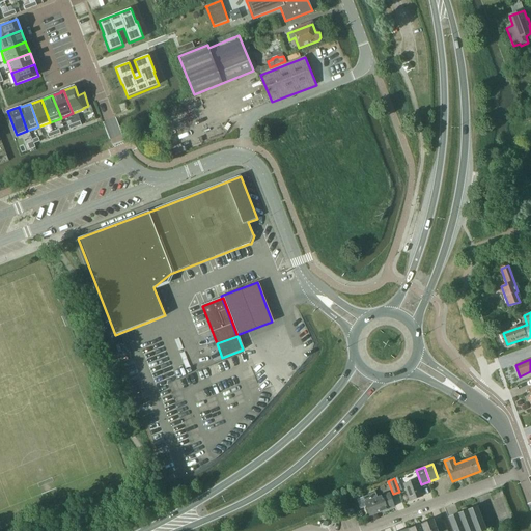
[(411,501),(423,496),(417,479),(403,483),(411,501)]
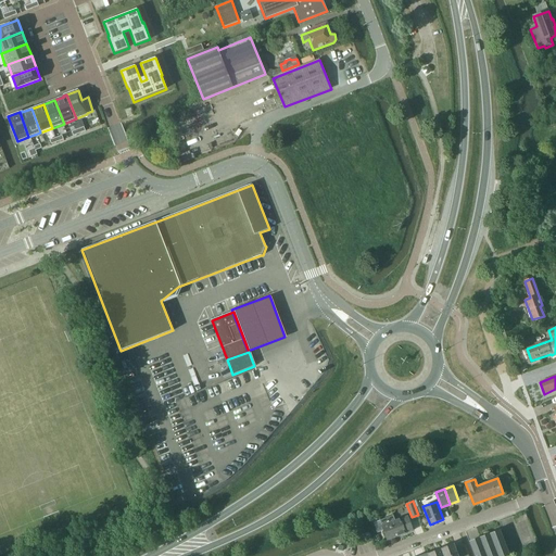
[(388,540),(401,535),(413,531),(407,516),(395,520),(393,516),(380,520),(388,540)]
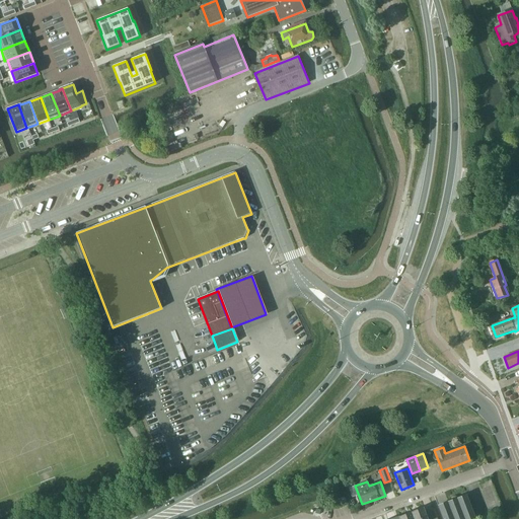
[(442,518),(475,518),(466,496),(438,507),(442,518)]
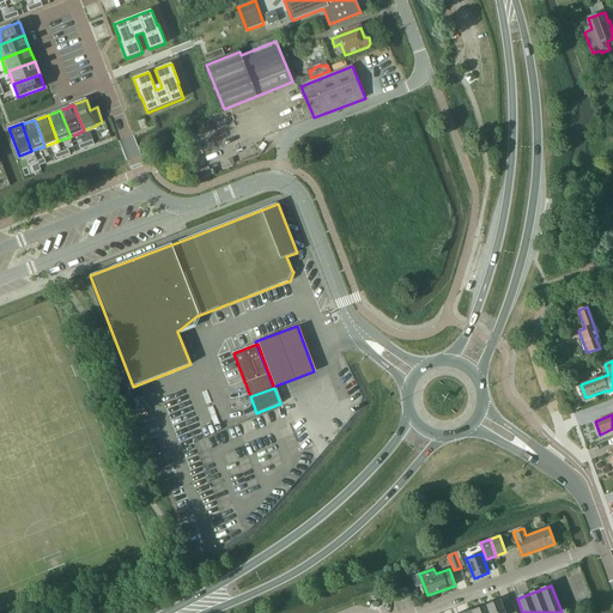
[(501,601),(486,606),(489,612),(516,612),(511,600),(502,604),(501,601)]
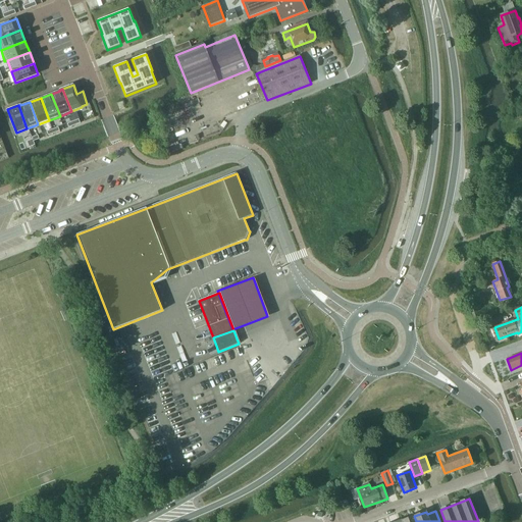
All buildings are outlined.
